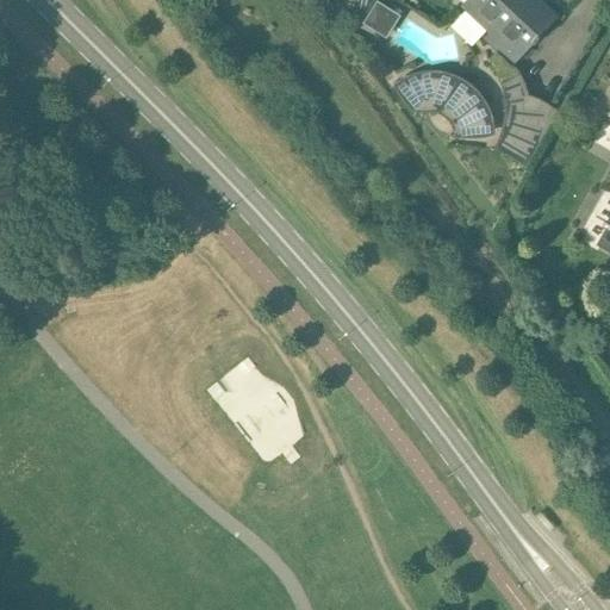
[(338,0),(337,6),(350,18),(362,8),(363,0),(338,0)]
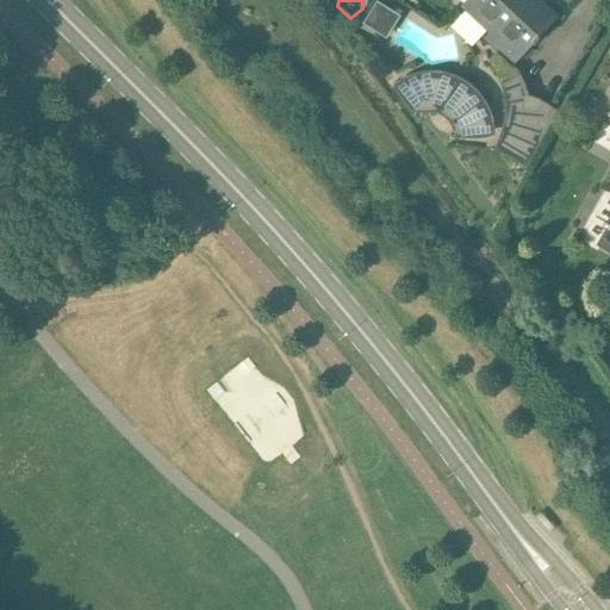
[(466,0),(462,5),(492,32),(486,38),(512,63),(555,18),(535,0),(466,0)]
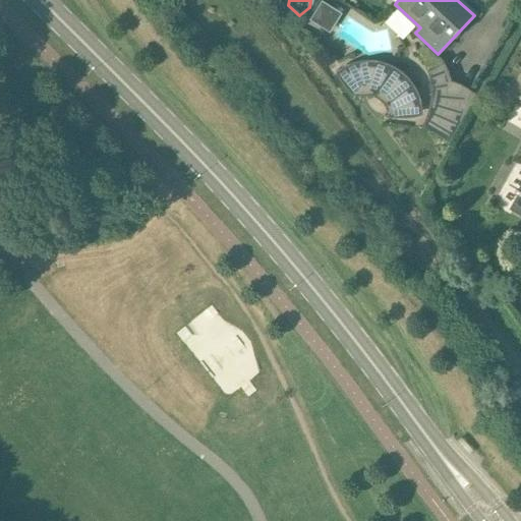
[(343,13),(323,1),(310,20),(331,34),(343,13)]
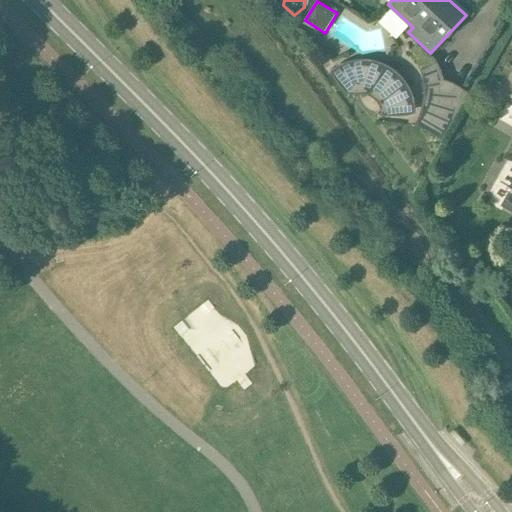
[(430,56),(417,44),(409,51),(417,62),(420,69),(423,77),(424,87),(424,99),(422,110),(415,125),(443,142),(470,94),(466,90),(457,84),(452,82),(445,80),(440,66),(434,56),(430,56)]
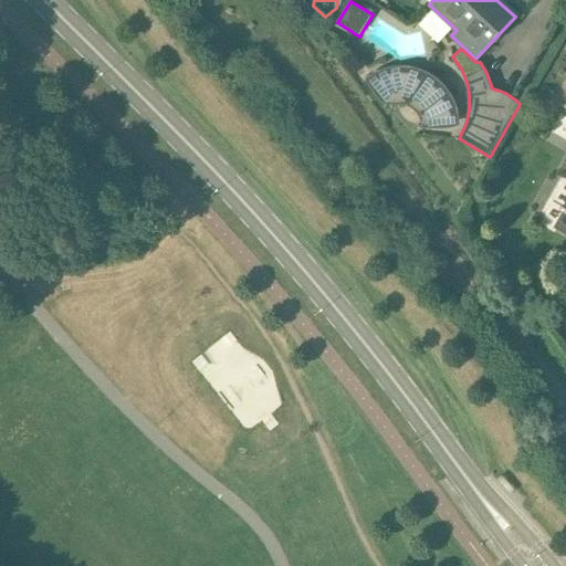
[(425,70),(408,65),(394,65),(381,69),(373,73),(366,79),(371,90),(378,98),(386,105),(395,104),(404,104),(411,107),(417,112),(420,118),(422,128),(439,129),(449,128),(460,125),(460,118),(458,107),(454,98),(448,87),(437,77),(425,70)]
